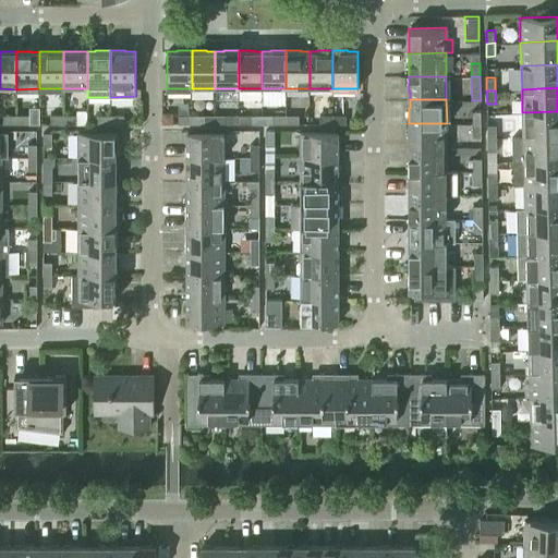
[(472,110),(472,123),(481,123),(481,110),(472,110)]
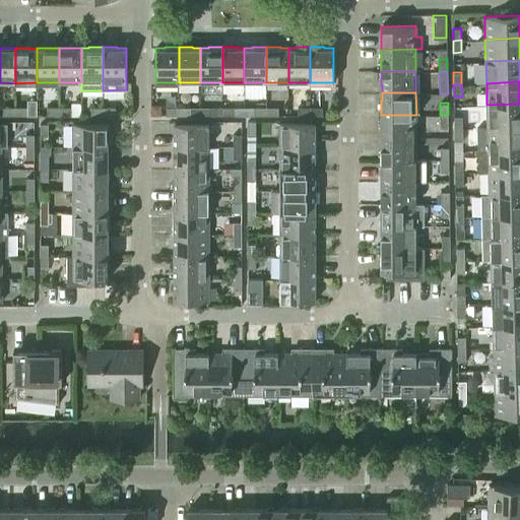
[(519,104),(486,105),(488,127),(519,126),(519,104)]
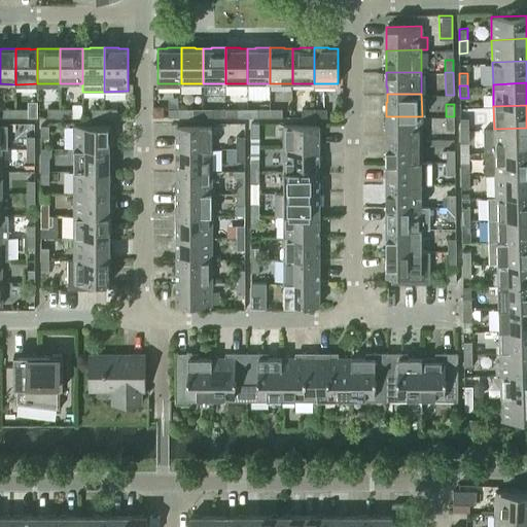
[(60,117),(60,108),(47,108),(47,117),(60,117)]
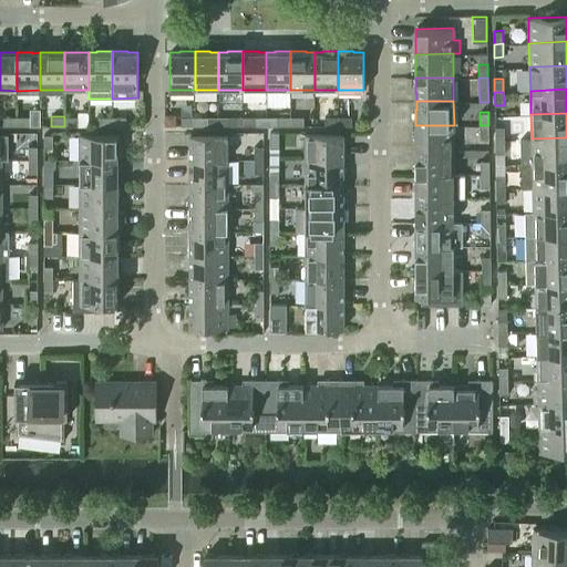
[(78,116),(64,116),(64,126),(78,126),(78,116)]
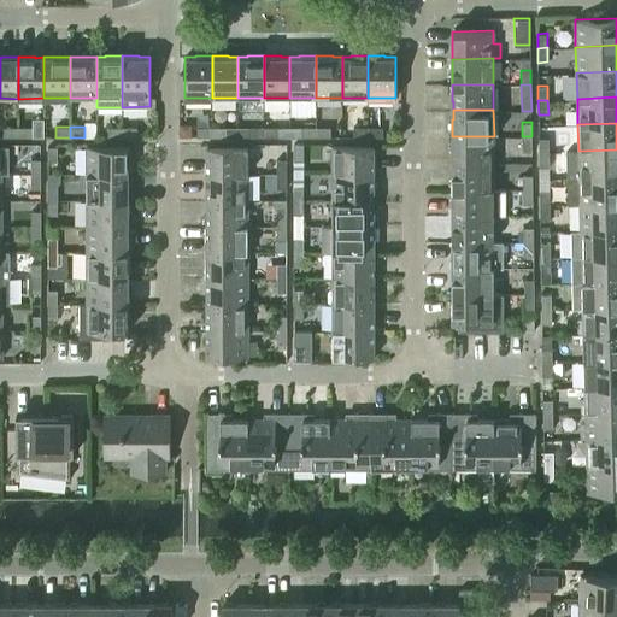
[(123,136),(123,127),(109,127),(109,136),(123,136)]
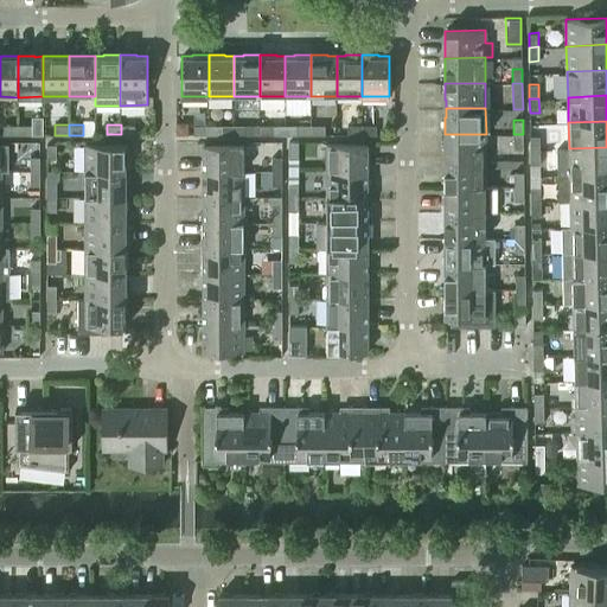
[(135,125),(121,125),(121,134),(135,134),(135,125)]
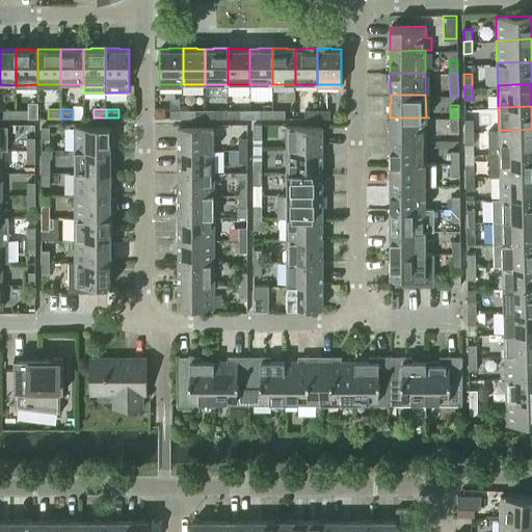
[(183,117),(183,109),(170,109),(170,117),(183,117)]
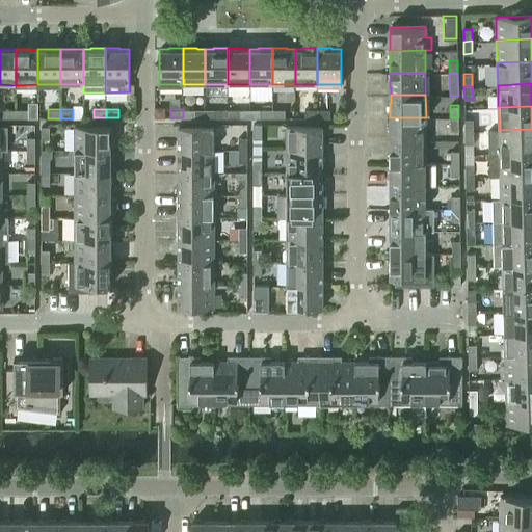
[(195,109),(183,109),(183,117),(195,117),(195,109)]
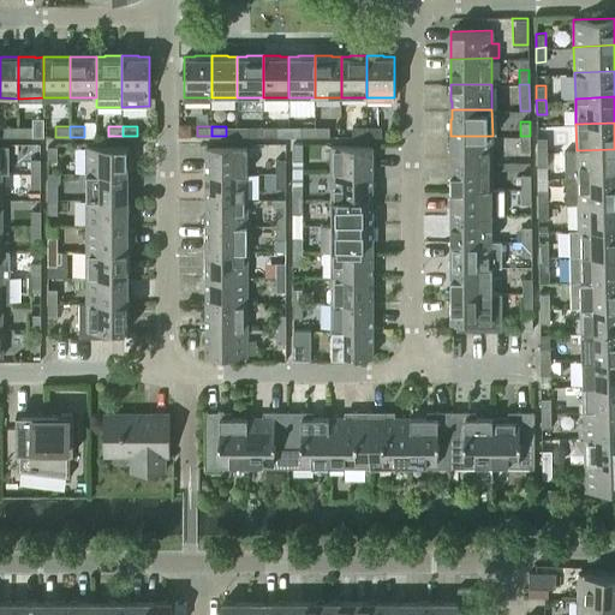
[(263,136),(263,126),(249,126),(249,136),(263,136)]
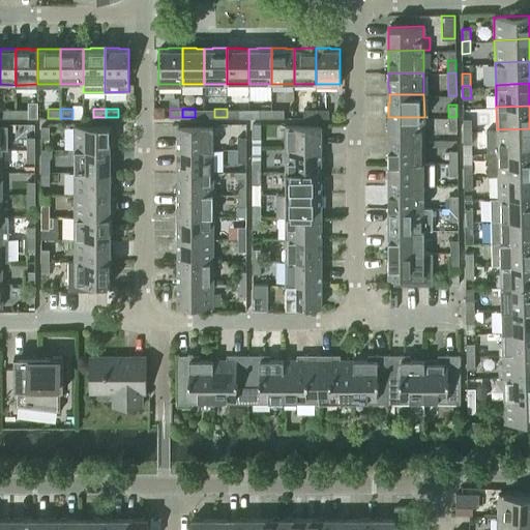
[(239,109),(227,109),(227,117),(239,117),(239,109)]
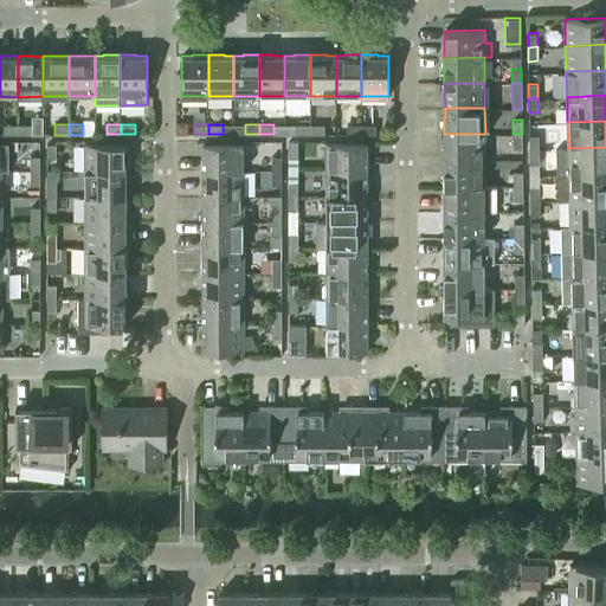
[(310,134),(310,124),(296,124),(296,134),(310,134)]
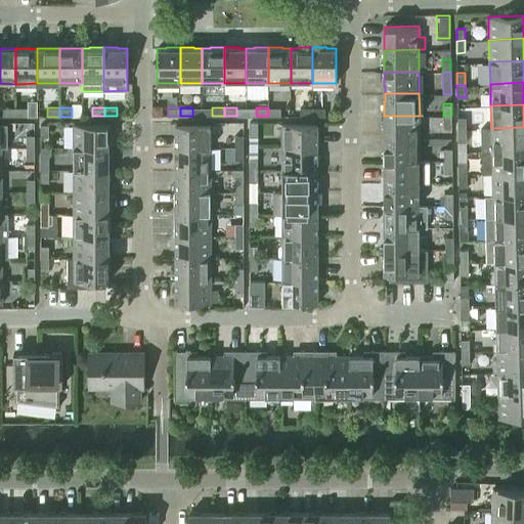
[(280,107),(268,107),(268,116),(280,116),(280,107)]
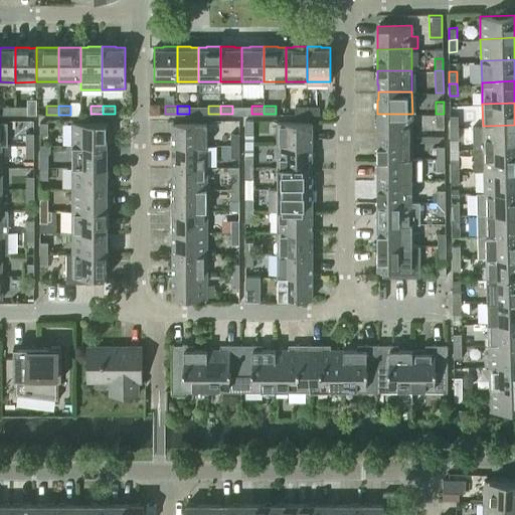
[(307,114),(307,106),(295,106),(295,114),(307,114)]
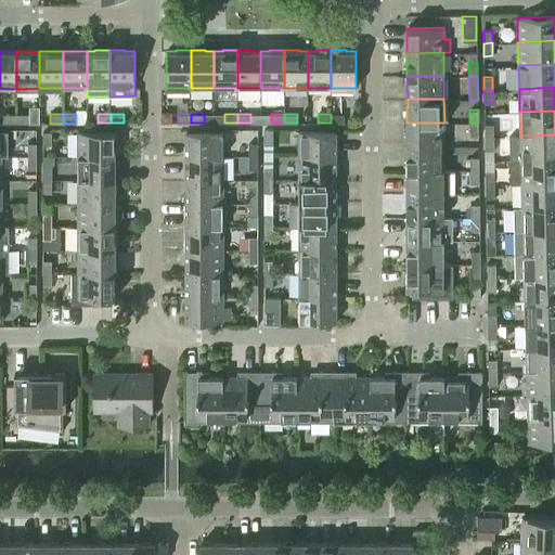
[(344,114),(331,114),(331,123),(344,123),(344,114)]
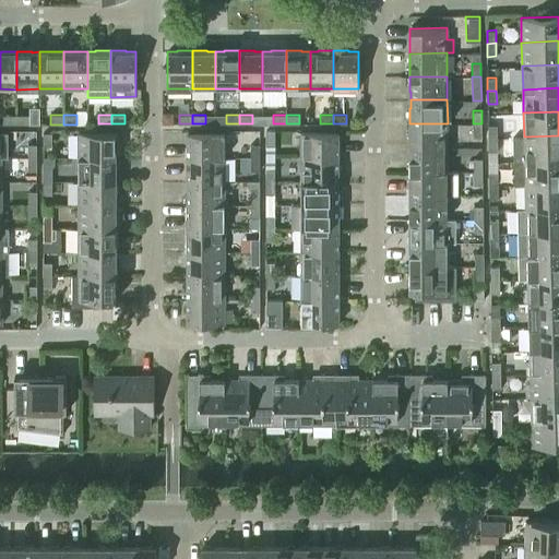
[(16,125),(16,116),(3,116),(3,125),(16,125)]
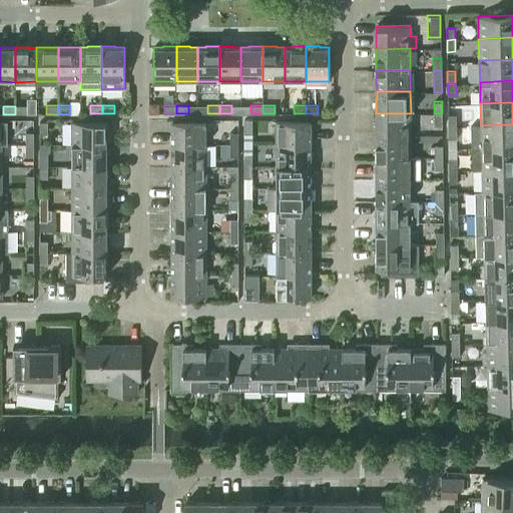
[(27,106),(15,106),(15,114),(27,114),(27,106)]
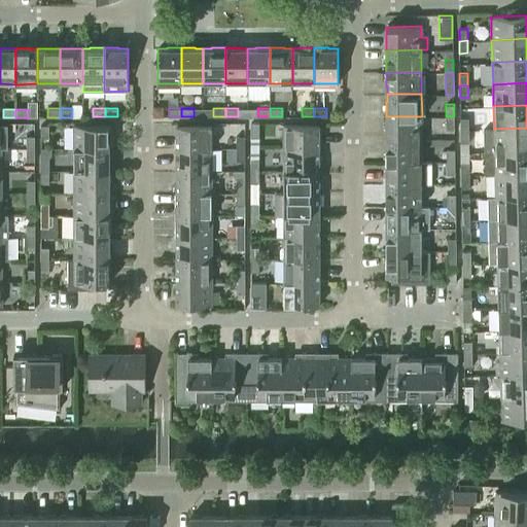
[(387,131),(387,139),(422,139),(422,116),(386,116),(386,131),(387,131)]
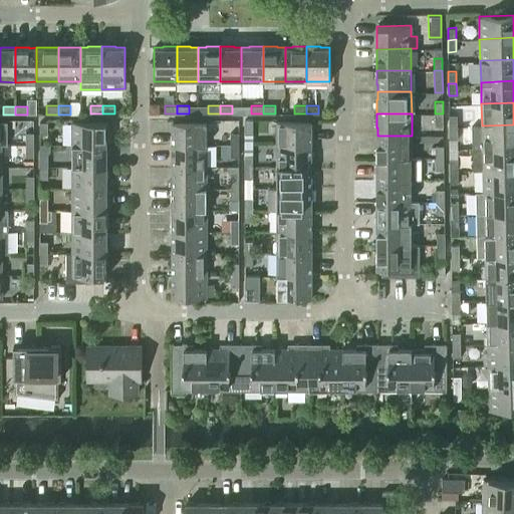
[(443,113),(435,113),(435,125),(443,125),(443,113)]
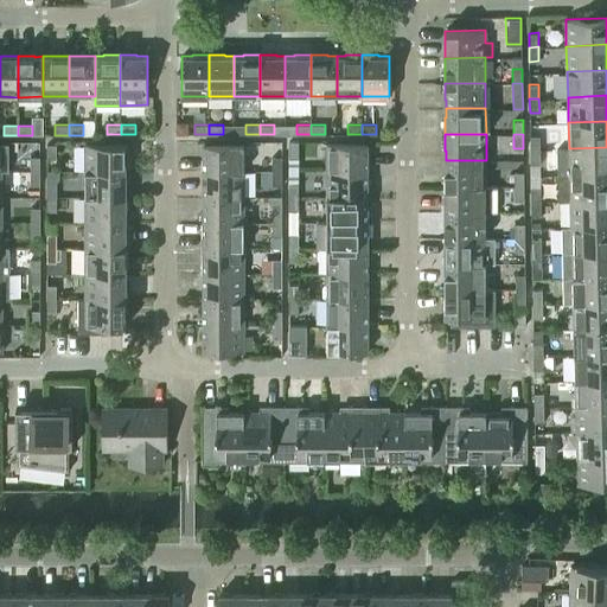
[(530,135),(530,149),(540,149),(540,135),(530,135)]
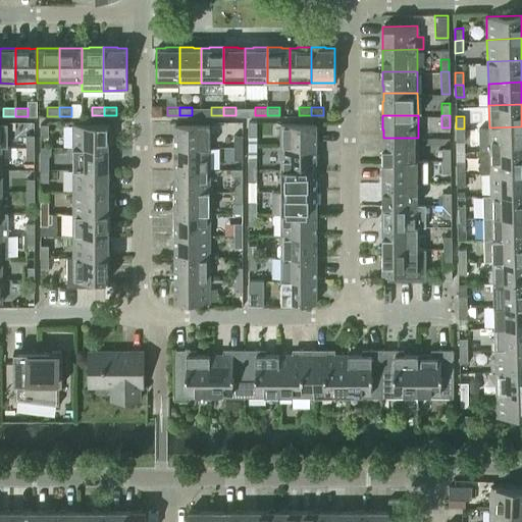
[(40,136),(48,136),(48,123),(40,123),(40,136)]
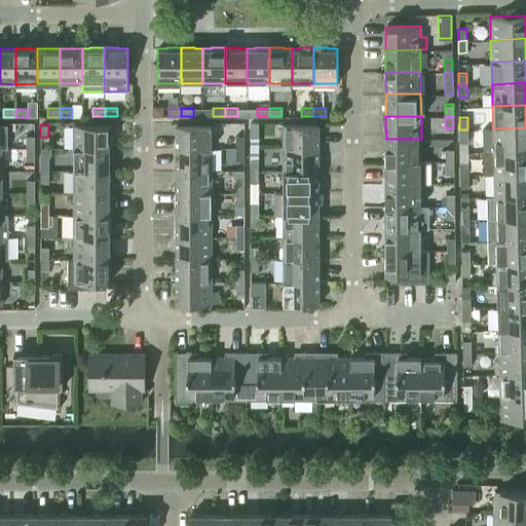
[(74,124),(74,148),(108,148),(108,140),(109,140),(109,124),(108,124),(74,124)]
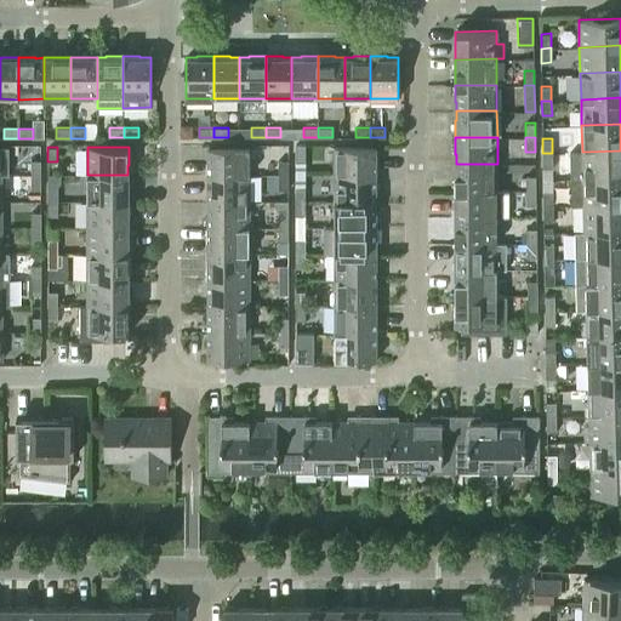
[(206,148),(206,175),(249,175),(249,147),(208,147),(208,148),(206,148)]
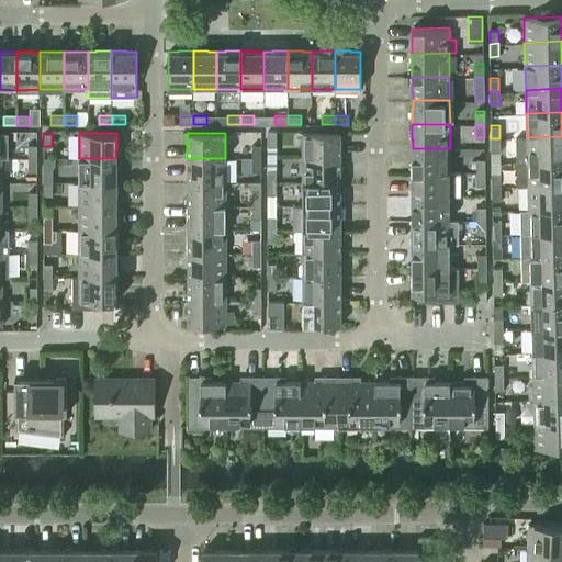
[(267,133),(267,146),(277,146),(277,133),(267,133)]
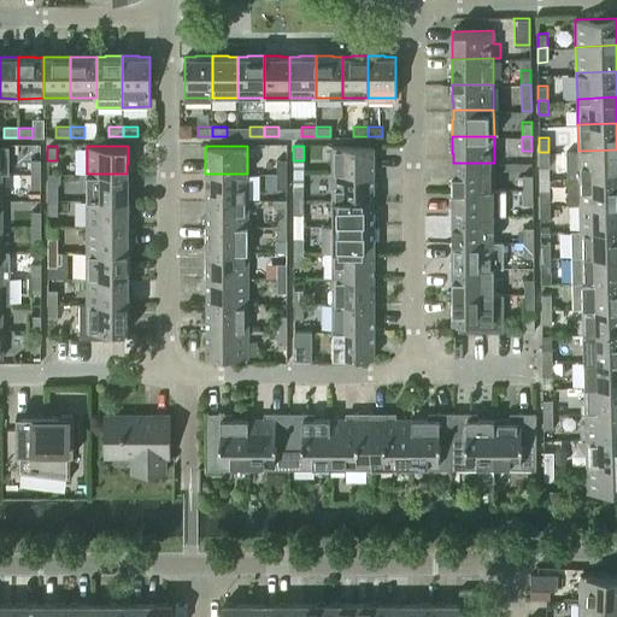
[(333,146),(333,174),(375,174),(375,157),(374,157),(374,146),(333,146)]
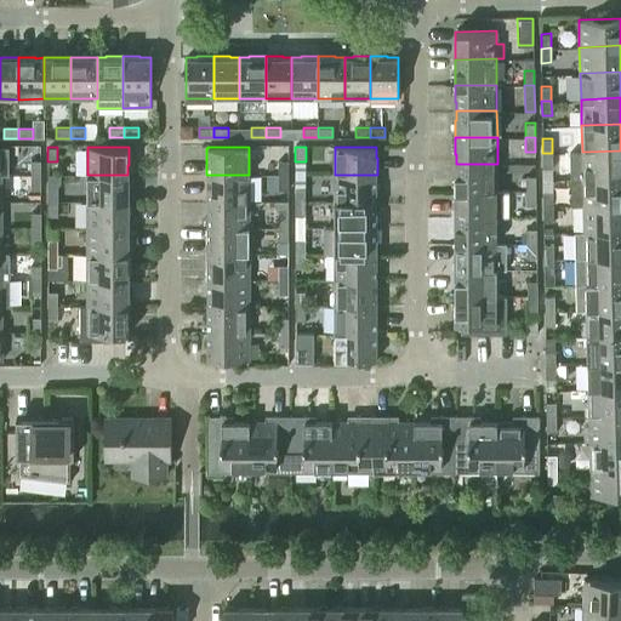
[(620,151),(582,152),(582,178),(620,177),(620,151)]
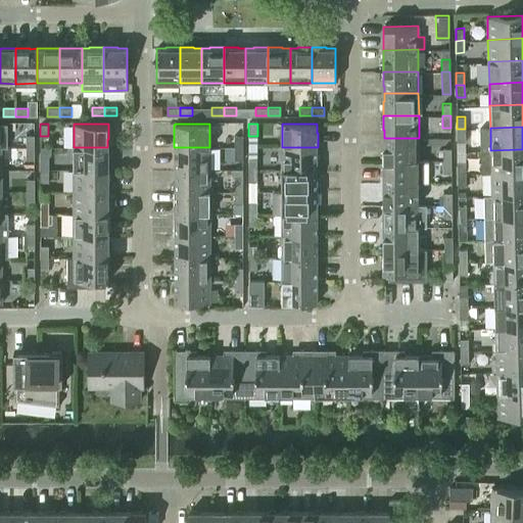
[(465,129),(457,129),(457,141),(465,141),(465,129)]
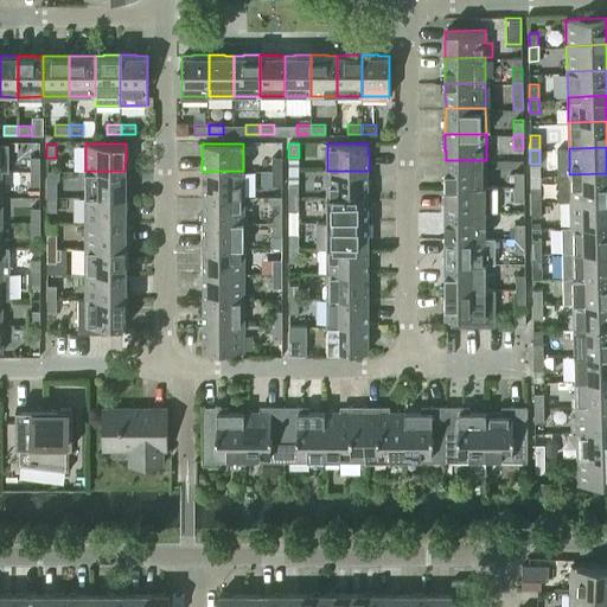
[(30,157),(30,171),(39,171),(39,157),(30,157)]
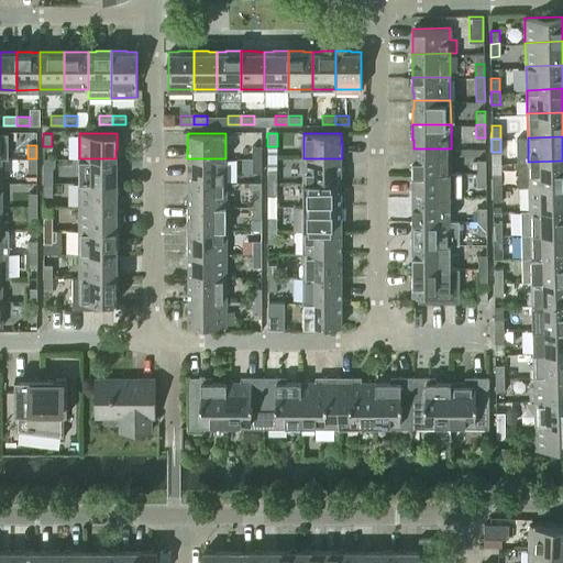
[(252,145),(252,158),(262,158),(262,145),(252,145)]
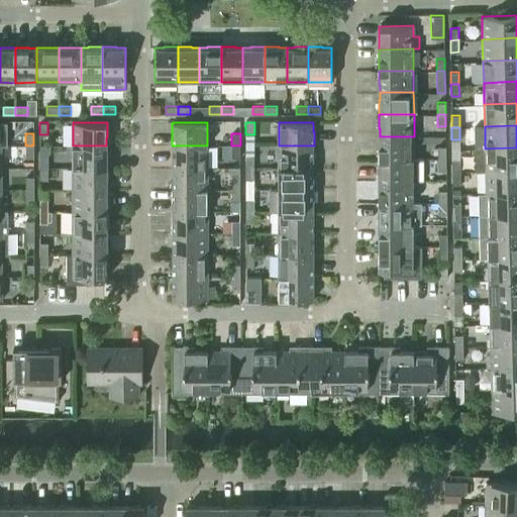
[(379,144),(379,159),(414,159),(414,136),(380,136),(380,144),(379,144)]
